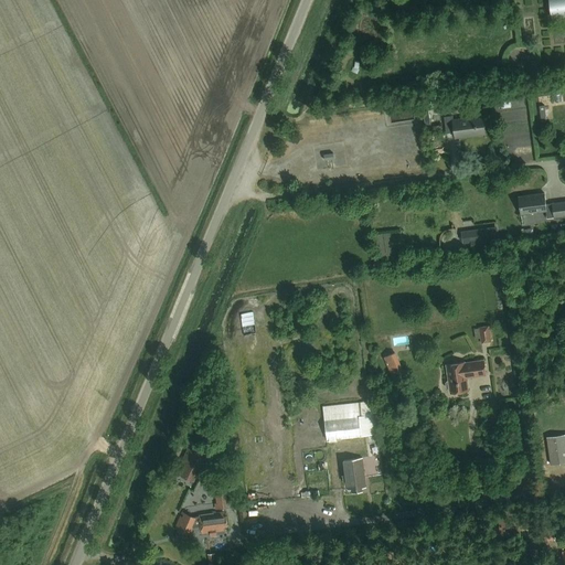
[(564,0),(548,0),(551,17),(552,19),(564,17),(564,14),(564,11),(564,10),(564,0)]
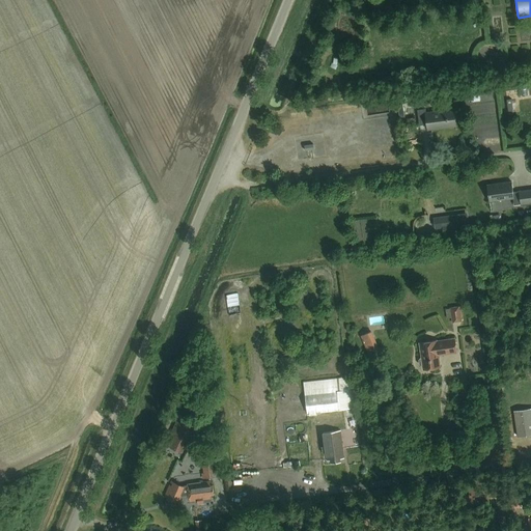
[(390,110),(389,101),(368,102),(369,111),(390,110)]
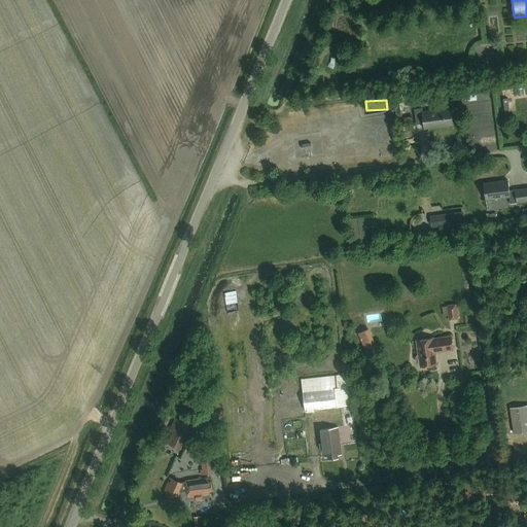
[(425,130),(453,126),(451,108),(423,111),(422,108),(414,109),(416,125),(424,124),(425,130)]
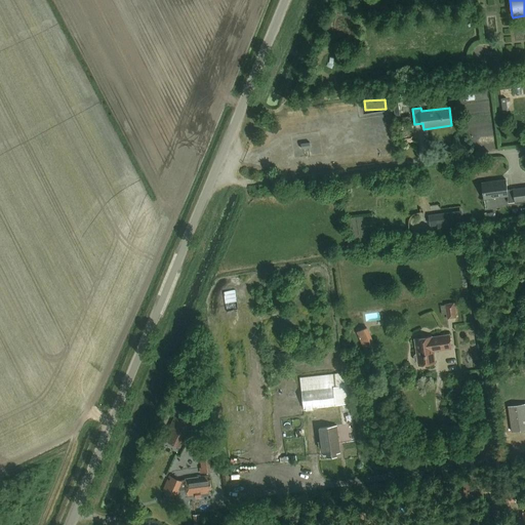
[(506,179),(482,183),(484,200),(508,197),(509,203),(524,201),(524,187),(514,189),(514,190),(508,191),(506,179)]
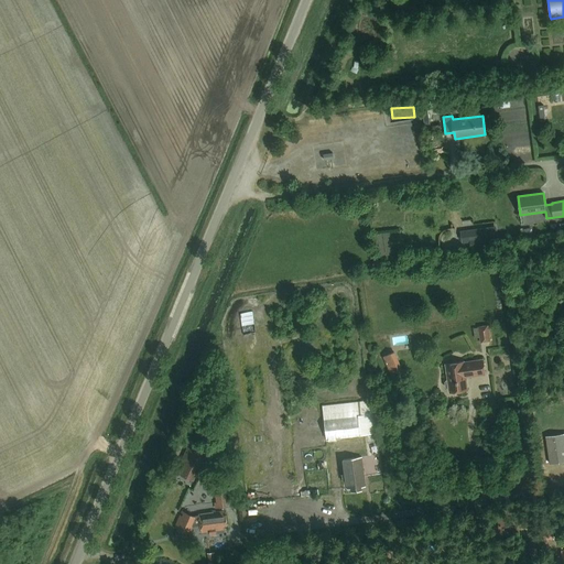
[(487,249),(486,241),(498,239),(497,227),(461,231),(462,243),(470,242),(472,250),(487,249)]
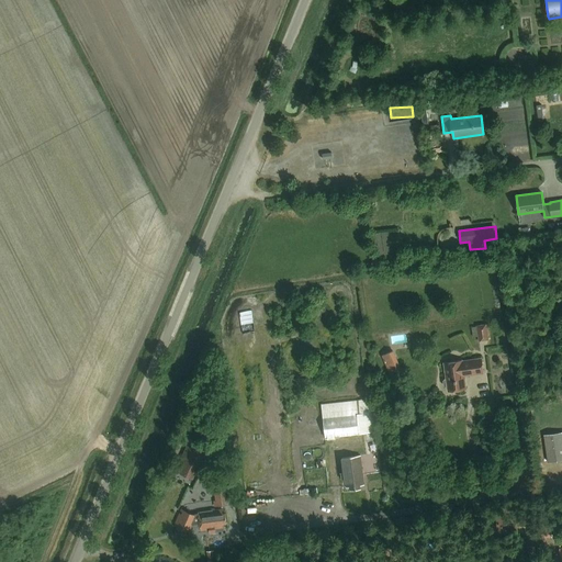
[(489,339),(486,323),(475,324),(475,326),(471,326),(472,336),(476,335),(478,340),(489,339)]
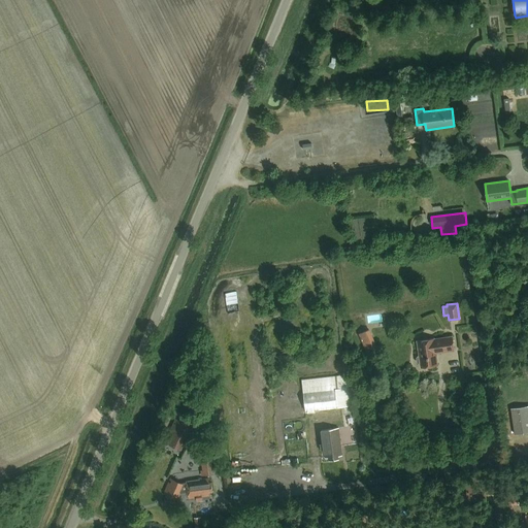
[(418,341),(419,351),(420,357),(418,357),(417,358),(418,363),(419,364),(421,363),(421,368),(437,365),(436,353),(454,351),(452,337),(434,340),(434,339),(418,341)]
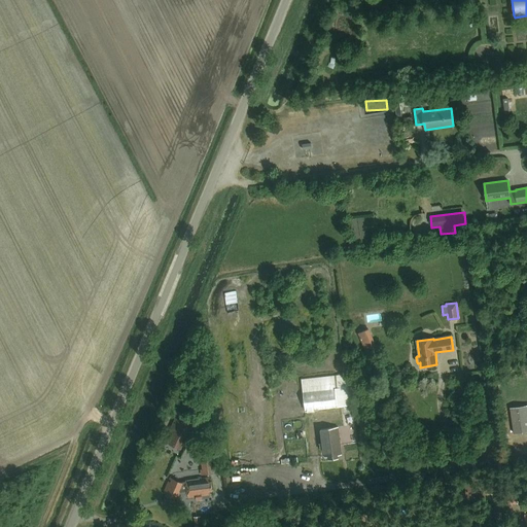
[(373,338),(361,342),(365,351),(376,346),(373,338)]
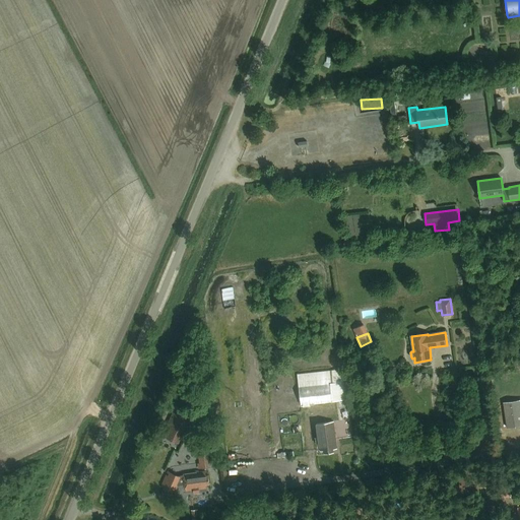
[(335,370),(297,375),(301,405),(332,402),(330,384),(336,383),(344,382),(342,369),(335,370)]
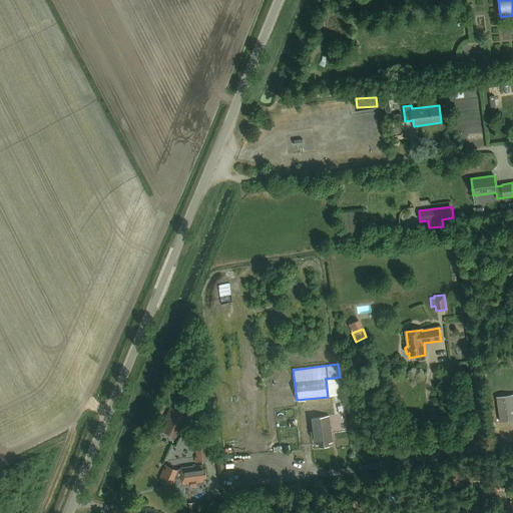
[(512,395),(496,397),(499,423),(512,420),(512,395)]
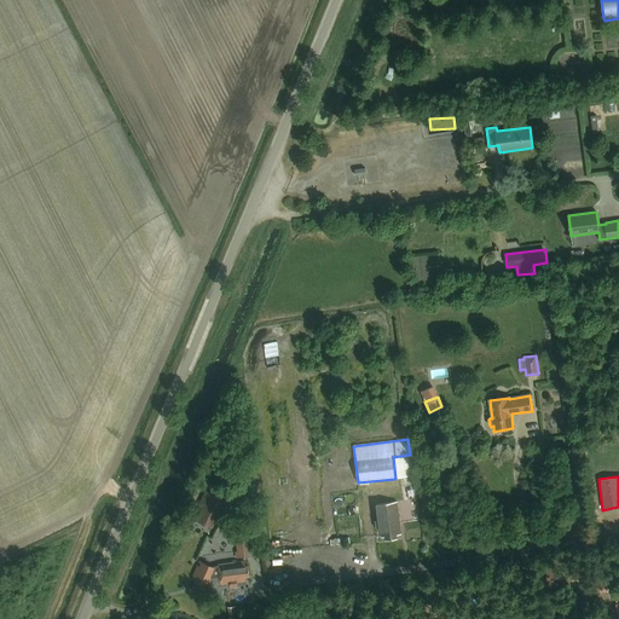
[(224,514),(229,503),(207,492),(204,498),(204,508),(200,519),(207,521),(206,524),(212,527),(219,513),(224,514)]
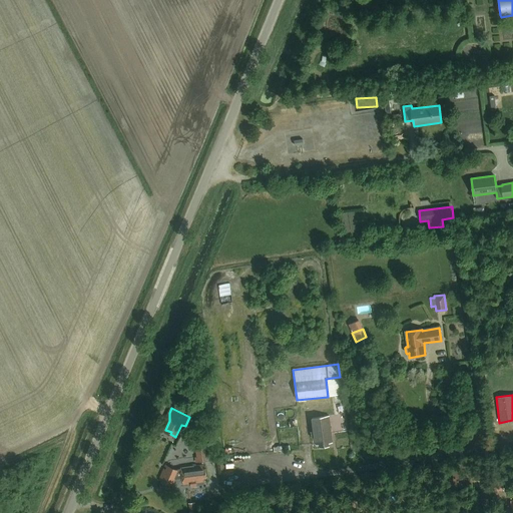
[(333,443),(329,416),(313,418),(316,445),(320,445),(320,448),(330,447),(329,444),(333,443)]
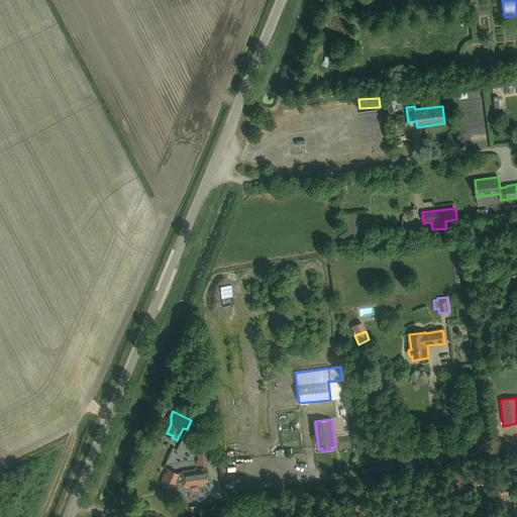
[(197,467),(211,464),(208,438),(193,439),(197,467)]
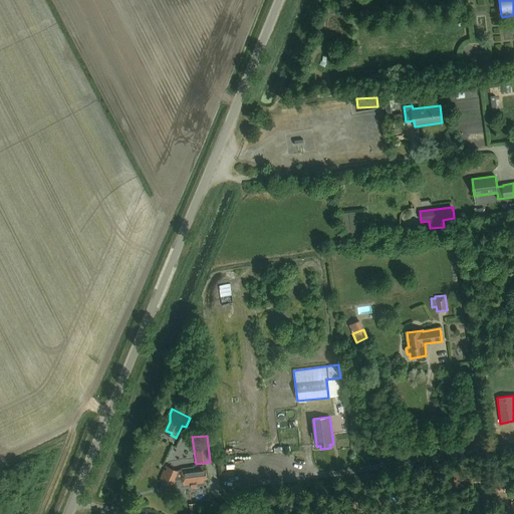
[(166,466),(159,481),(174,487),(175,485),(175,480),(176,480),(183,480),(184,486),(191,485),(192,489),(198,488),(197,484),(204,483),(204,480),(207,479),(206,470),(204,470),(203,466),(182,469),(182,470),(178,470),(178,471),(166,466)]
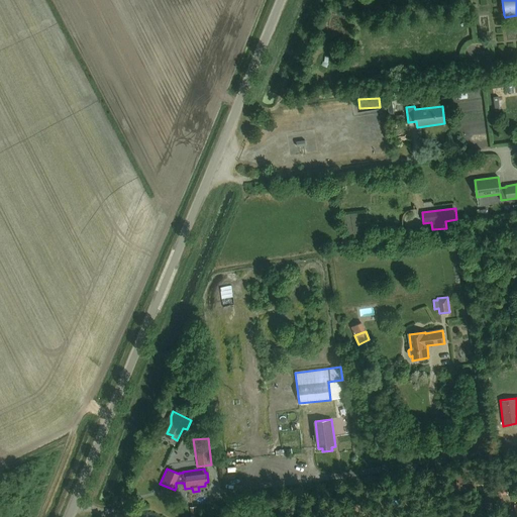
[(468,476),(456,477),(457,491),(469,490),(468,476)]
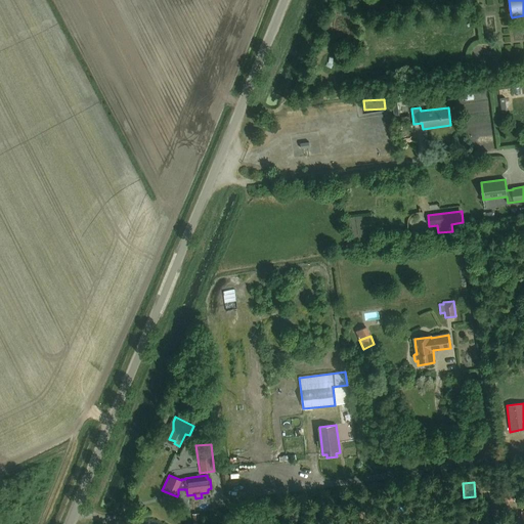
[(495,503),(515,501),(515,490),(494,491),(495,503)]
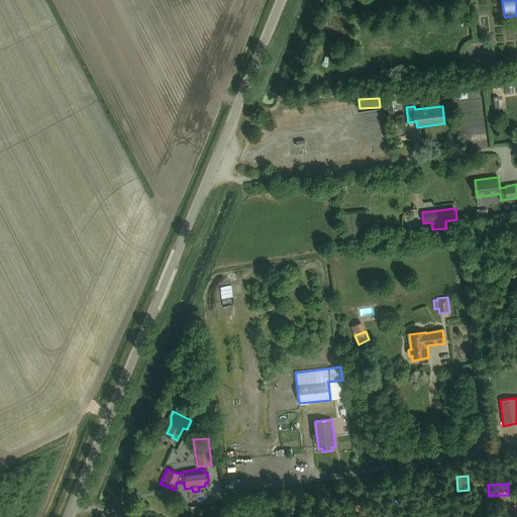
[(516,516),(516,504),(515,505),(514,501),(508,502),(509,510),(515,509),(516,516)]
